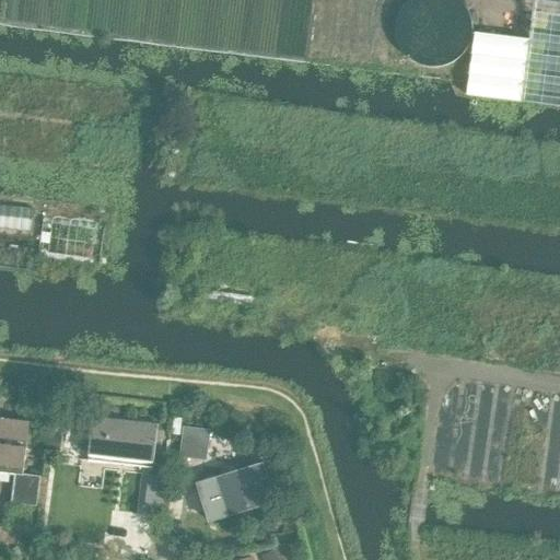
[(533,0),(528,42),(522,103),(559,107),(559,2),(535,0),(533,0)]
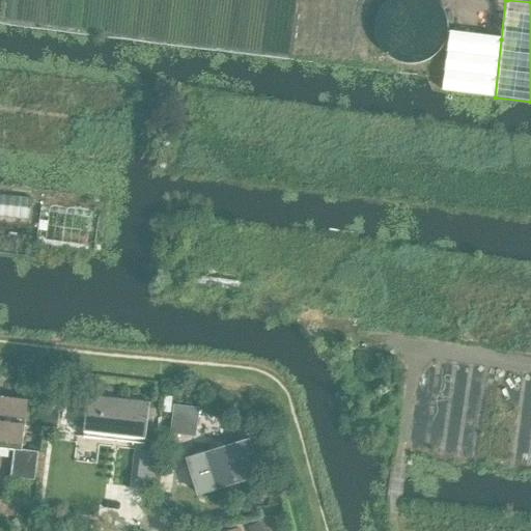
[(449,33),(442,91),(495,98),(501,39),(449,33)]
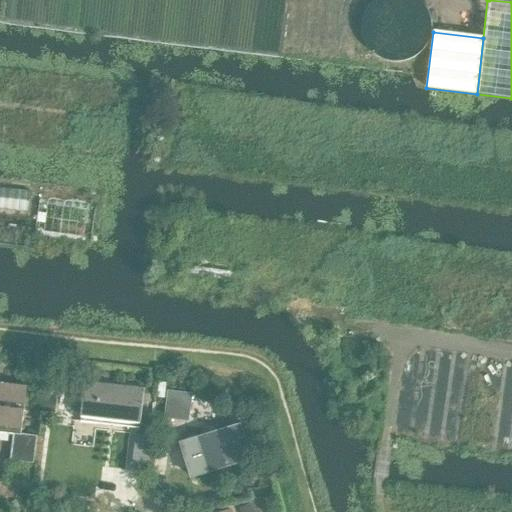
[(0,209),(28,213),(30,192),(0,188),(0,209)]
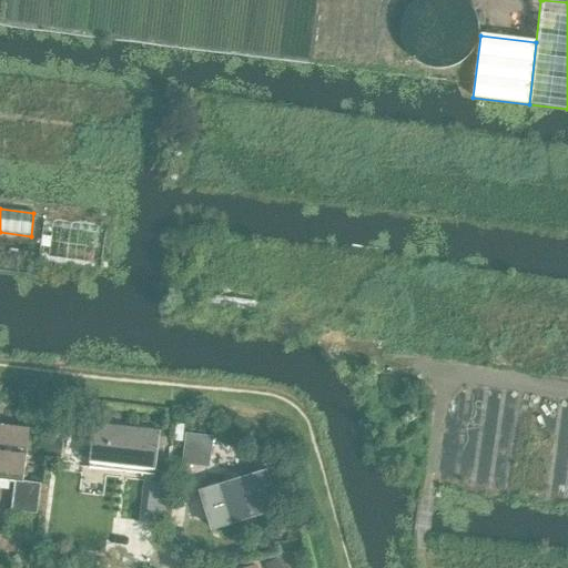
[(94,423),(89,468),(90,468),(154,476),(155,476),(158,454),(160,437),(161,430),(94,423)]
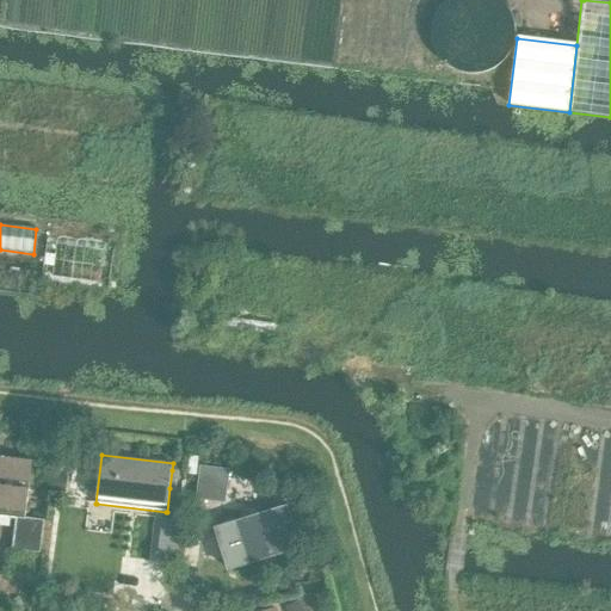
[(39,553),(44,519),(25,517),(32,461),(0,456),(0,514),(16,517),(11,549),(39,553)]
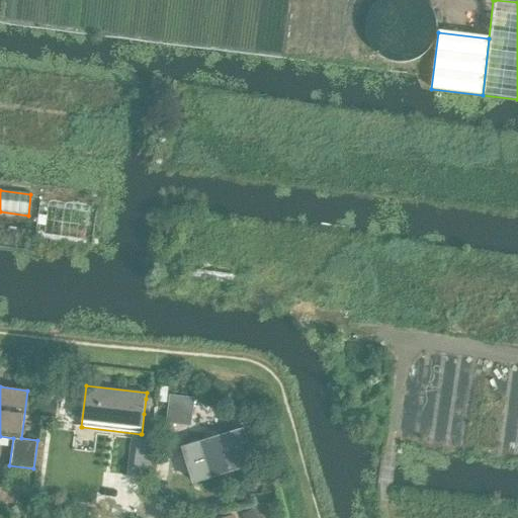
[(57,403),(58,394),(46,393),(42,418),(56,419),(58,403),(57,403)]
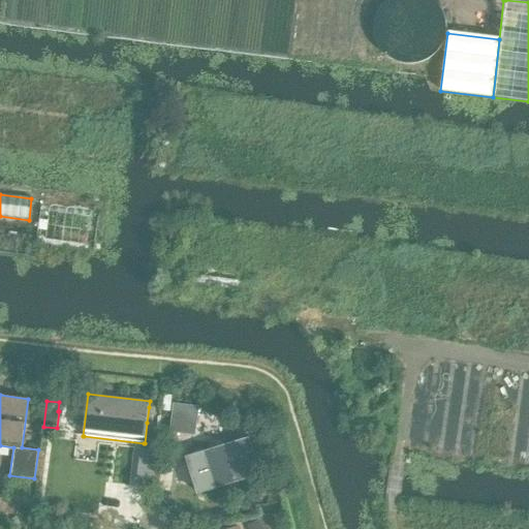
[(175,405),(172,432),(194,434),(197,407),(175,405)]
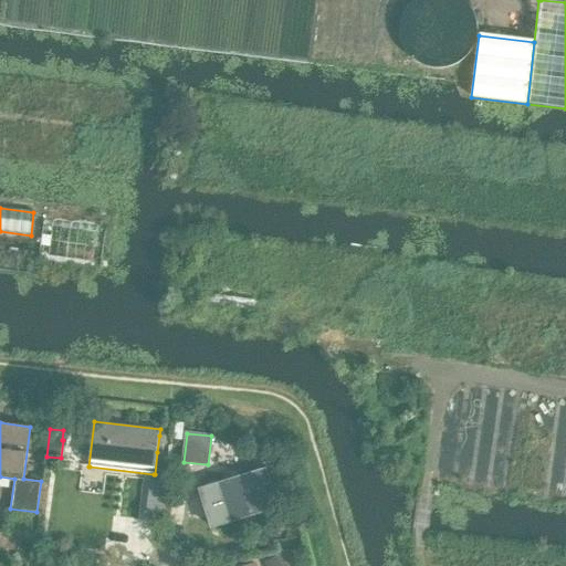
[(212,486),(201,490),(203,498),(213,528),(278,509),(265,469),(212,486)]
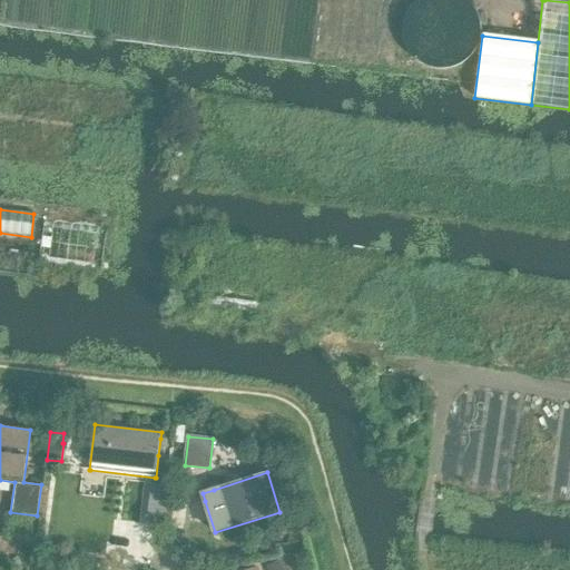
[(151,484),(147,519),(163,521),(165,521),(169,485),(167,485),(151,484)]
